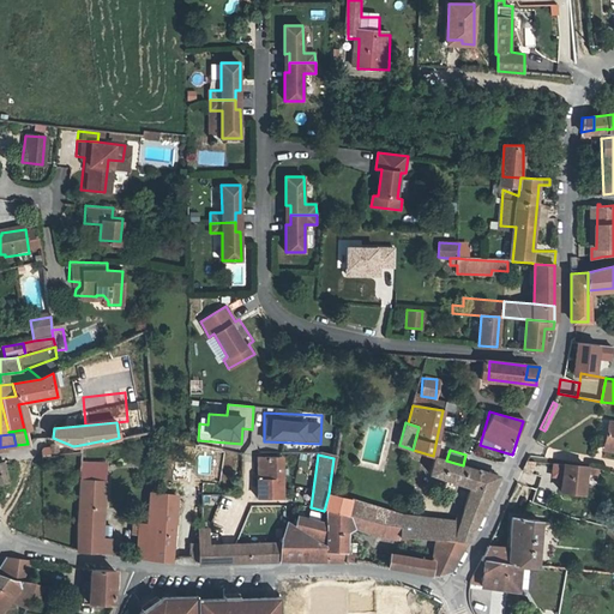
[(481,459),(465,455),(463,465),(477,470),(481,459)]
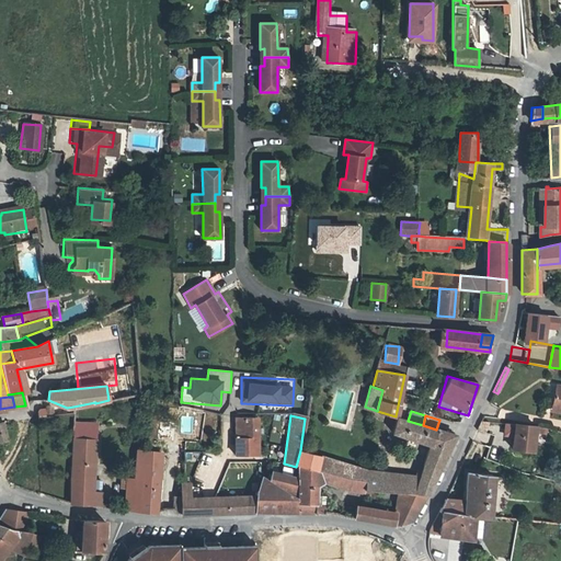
[(391,432),(430,446),(419,477),(431,482),(432,483),(434,481),(454,436),(436,430),(423,425),(408,421),(396,416),(391,432)]
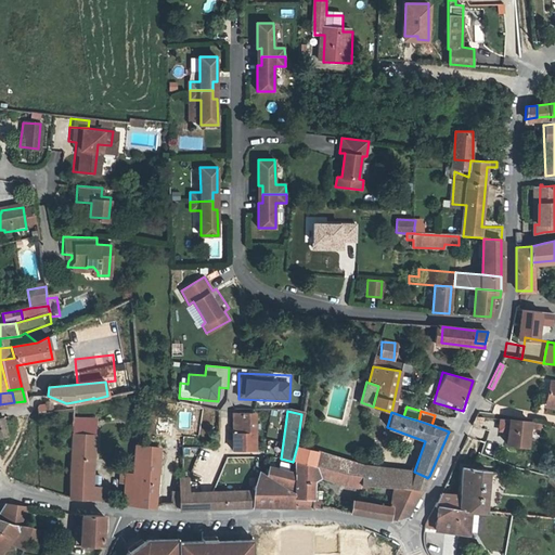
[(255,450),(254,413),(232,413),(232,434),(233,450),(255,450)]
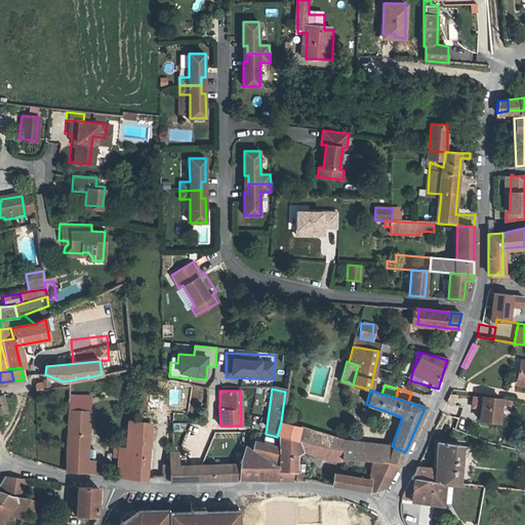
[(90,395),(68,394),(68,410),(88,413),(90,395)]
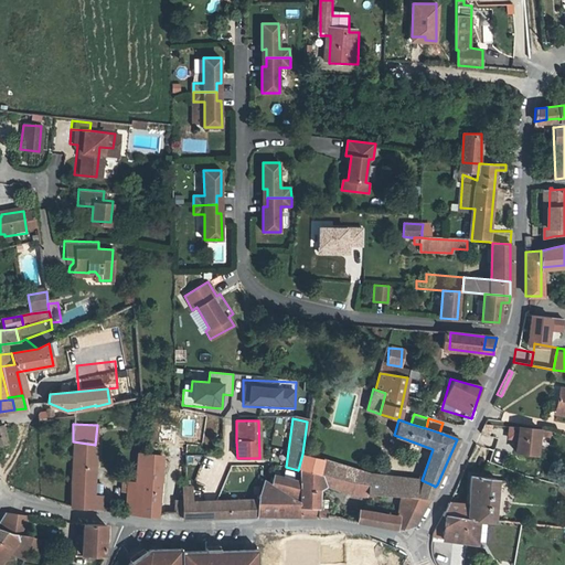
[(519,426),(516,452),(536,454),(539,435),(540,428),(519,426)]
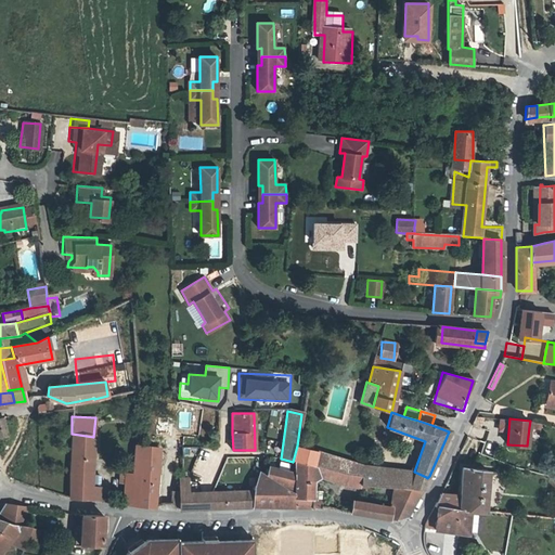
[(89,487),(93,437),(72,434),(71,443),(73,443),(69,498),(98,501),(99,488),(89,487)]
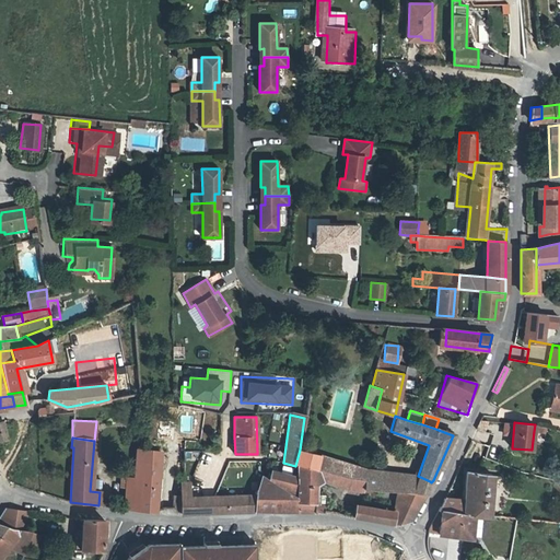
[(136,462),(159,465),(160,455),(137,450),(136,462)]
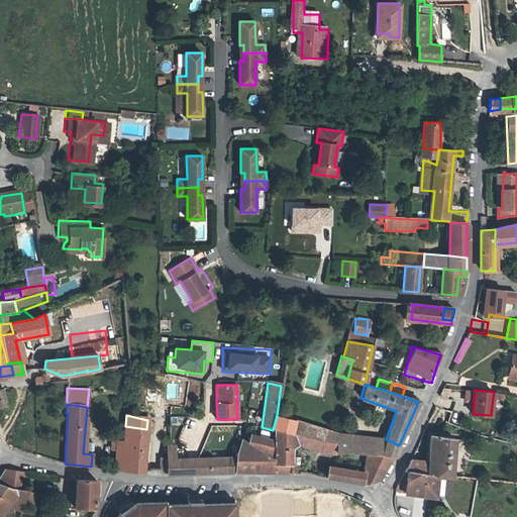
[(273,430),(292,434),(295,421),(277,415),(273,430)]
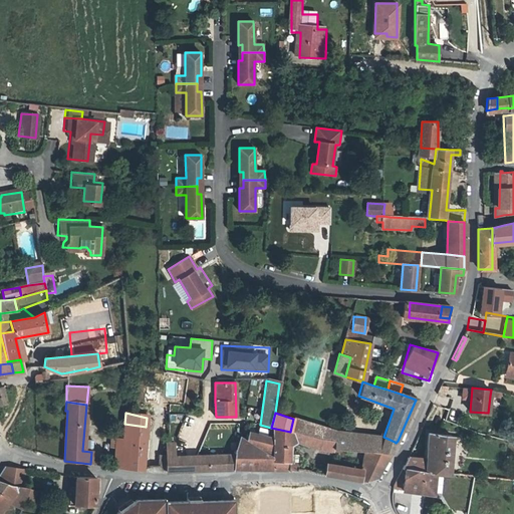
[(335,436),(348,437),(349,433),(337,432),(293,419),(290,432),(295,433),(334,441),(335,436)]
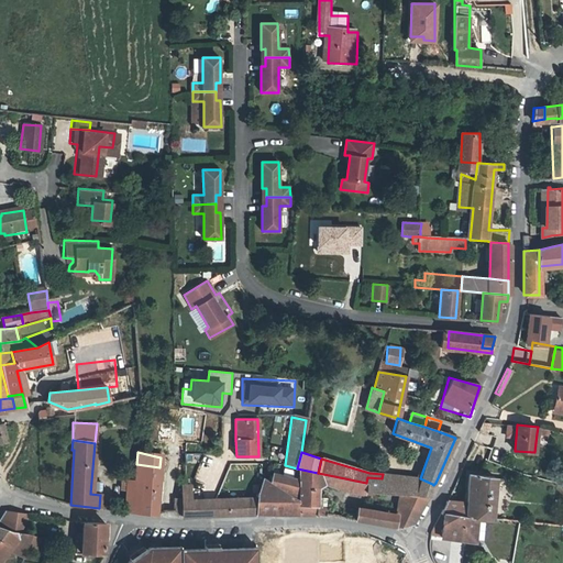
[(124,511),(138,515),(155,515),(159,467),(136,464),(134,481),(127,482),(124,511)]
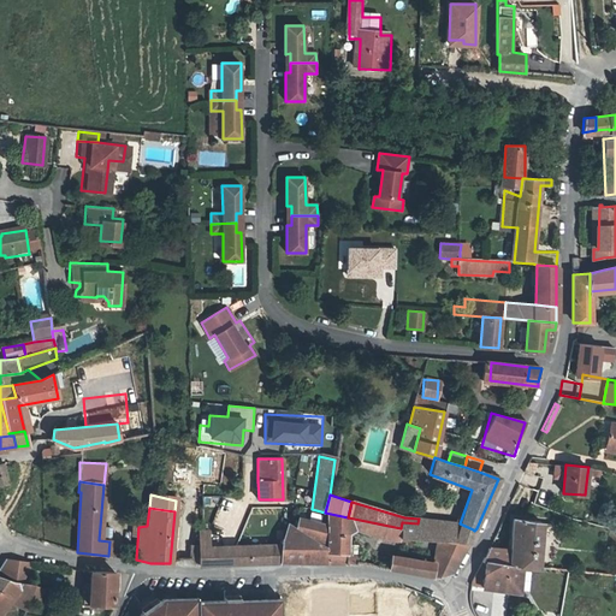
[(395,540),(400,540),(401,528),(354,519),(353,525),(360,532),(384,538),(395,540)]
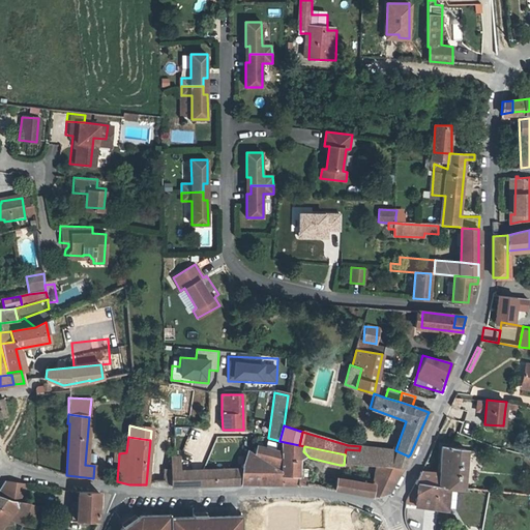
[(400,467),(407,455),(395,450),(360,446),(359,450),(358,466),(375,466),(400,467)]
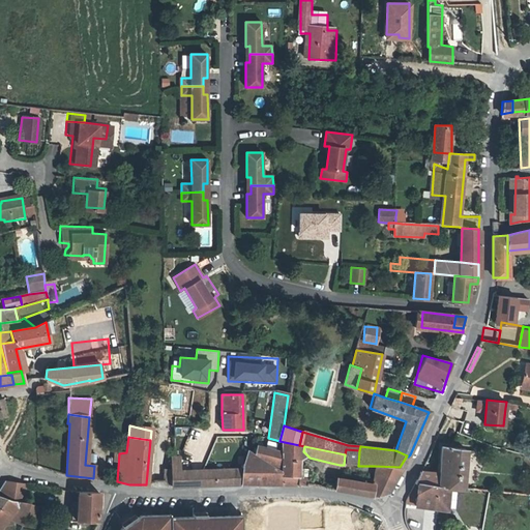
[(441,446),(439,473),(419,471),(414,482),(448,487),(462,488),(465,468),(466,449),(441,446)]
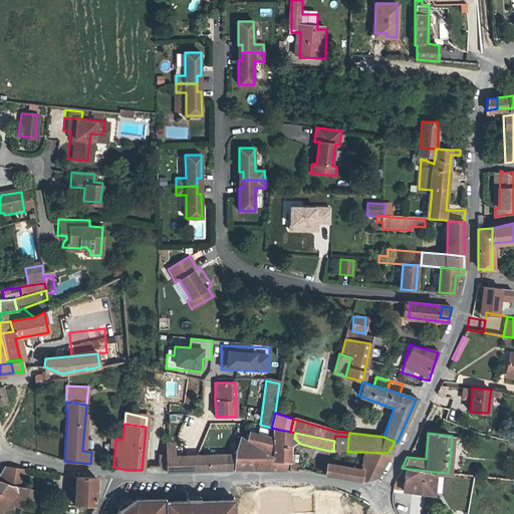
[(232,469),(273,471),(272,445),(272,441),(271,440),(247,434),(246,441),(260,450),(260,453),(234,450),(233,457),(232,469)]
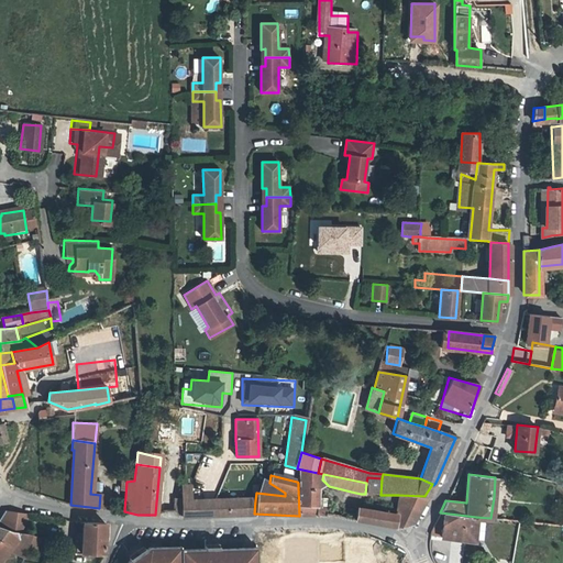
[(381,495),(382,478),(367,477),(366,483),(365,494),(381,495)]
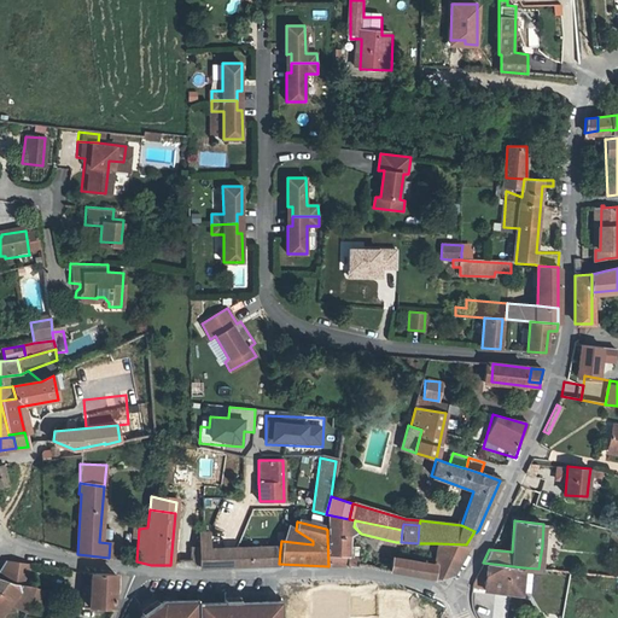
[(289,525),(281,541),(313,544),(313,541),(296,530),(289,525)]
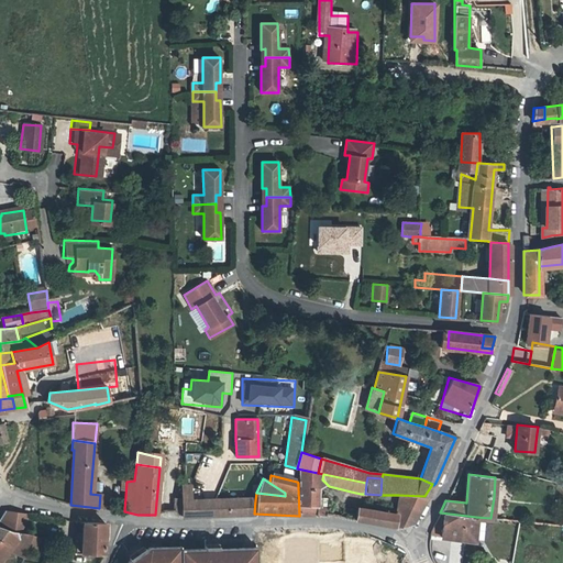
[(298,487),(299,516),(326,517),(326,515),(326,507),(317,507),(316,507),(316,499),(317,488),(298,487)]
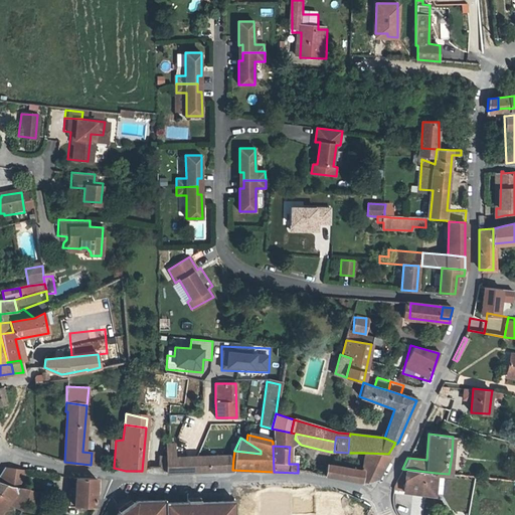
[(364,453),(363,463),(385,463),(390,454),(388,454),(364,453)]
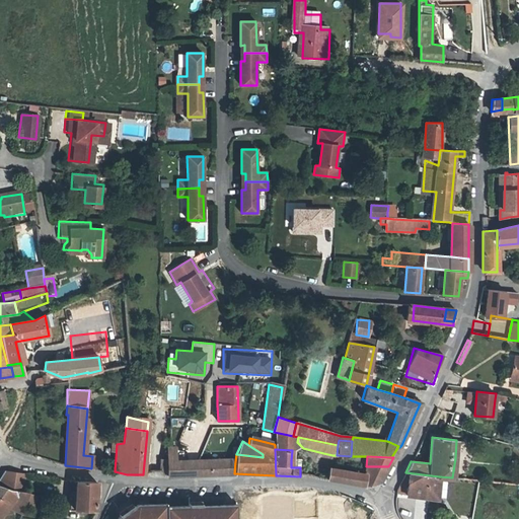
[(167,460),(159,459),(158,471),(166,475),(167,460)]
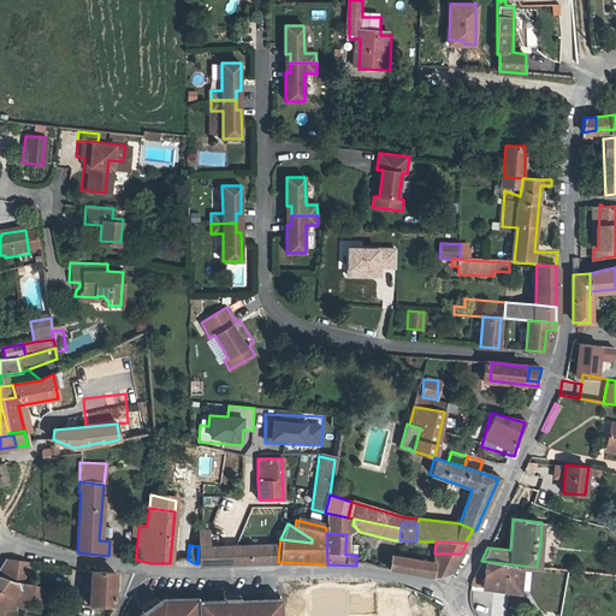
[(235,566),(235,545),(199,545),(199,546),(197,564),(197,566),(235,566)]
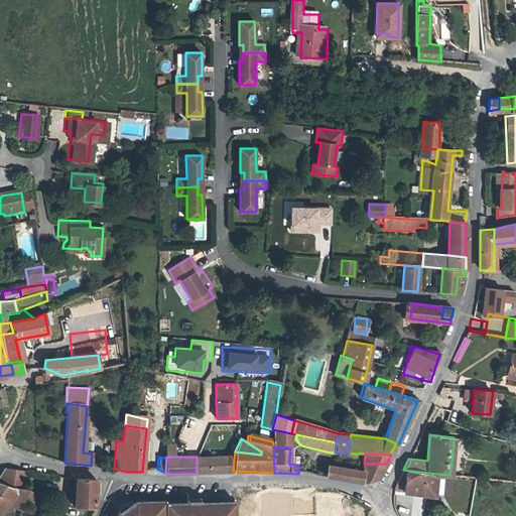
[(225,471),(233,471),(234,459),(197,457),(197,474),(225,473),(225,471)]
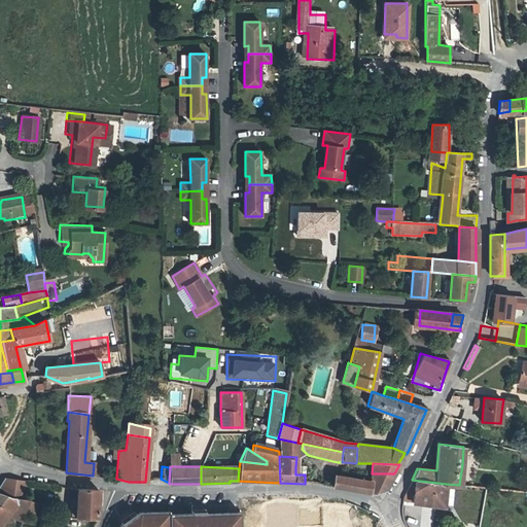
[(394,473),(372,473),(371,482),(335,477),(331,487),(367,494),(371,494),(374,494),(381,492),(384,490),(394,473)]
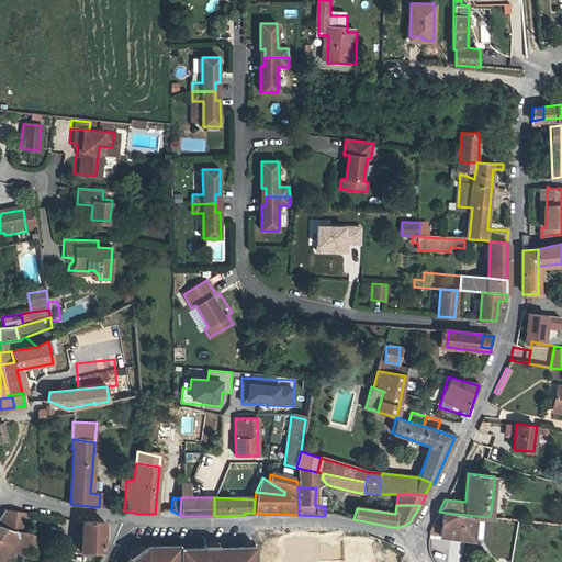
[(27,513),(4,509),(0,516),(0,525),(25,531),(27,513)]
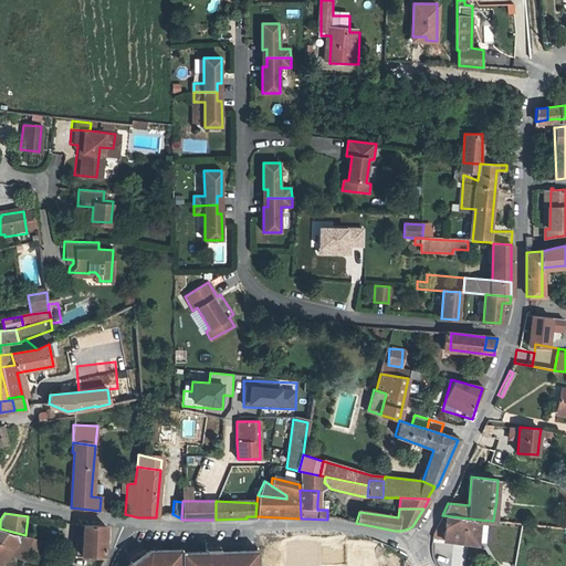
[(433,537),(475,543),(479,520),(442,515),(435,533),(433,537)]
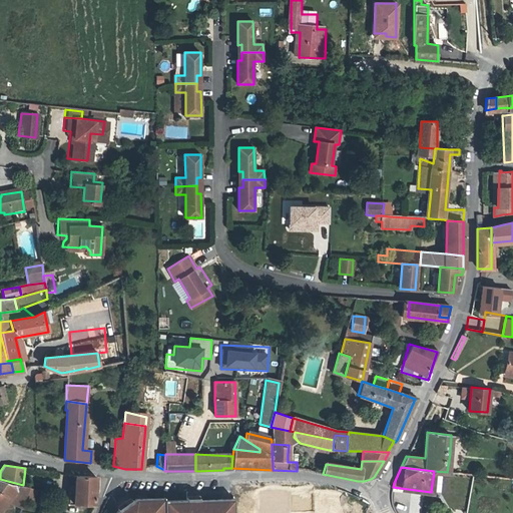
[(75,476),(73,504),(93,505),(96,476),(75,476)]
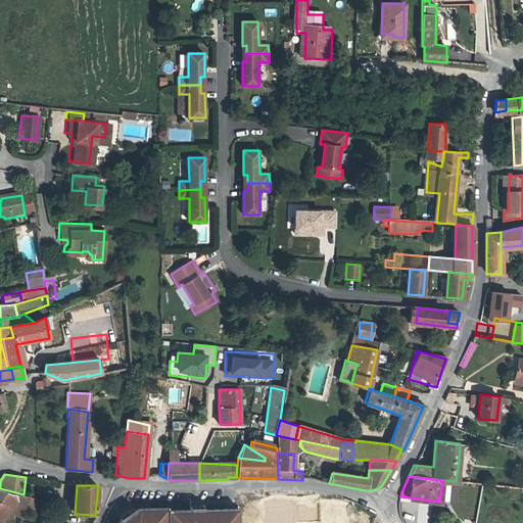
[(0,514),(4,507),(11,494),(0,489),(0,514)]
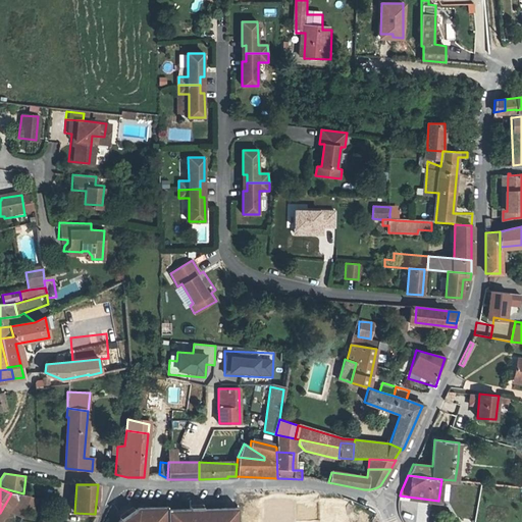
[(4,506),(22,519),(24,510),(29,497),(11,493),(4,506)]
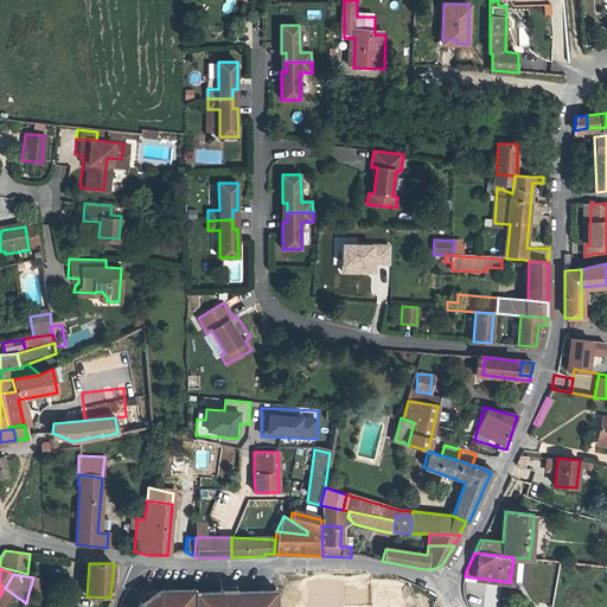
[(274,606),(274,592),(247,590),(192,590),(192,588),(159,588),(147,596),(135,606),(134,606),(274,606)]
